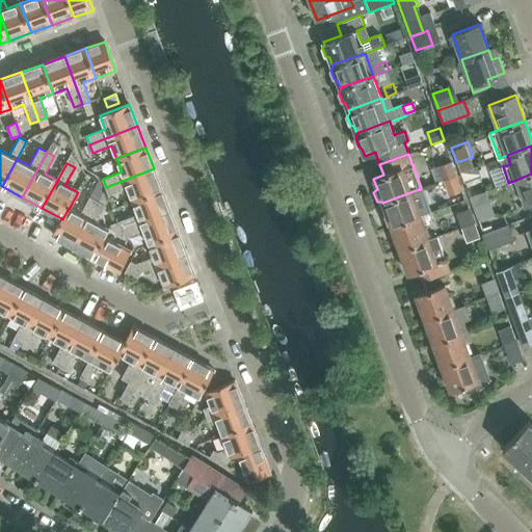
[(457,176),(452,163),(441,167),(446,180),(457,176)]
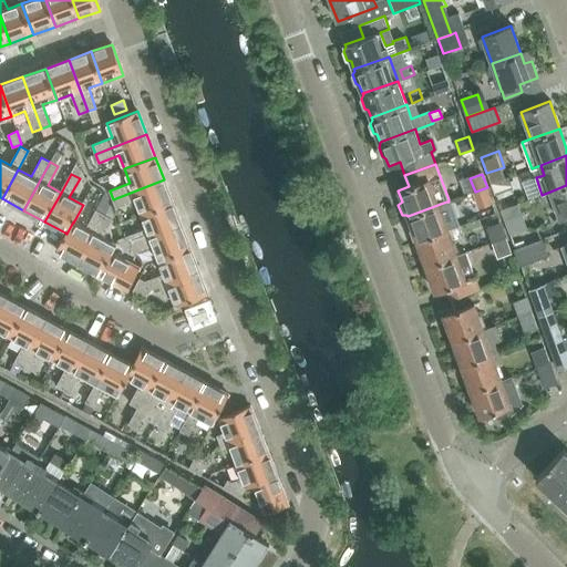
[(491,184),(494,195),(512,188),(508,178),(491,184)]
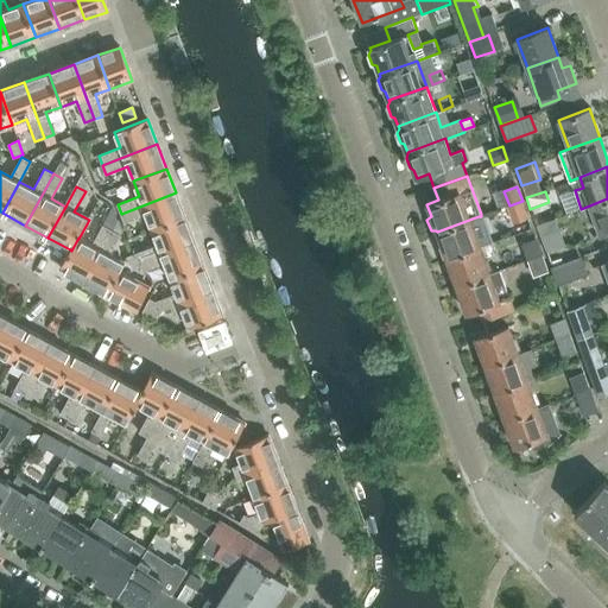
[(146,215),(152,229),(185,217),(176,192),(121,214),(125,223),(146,215)]
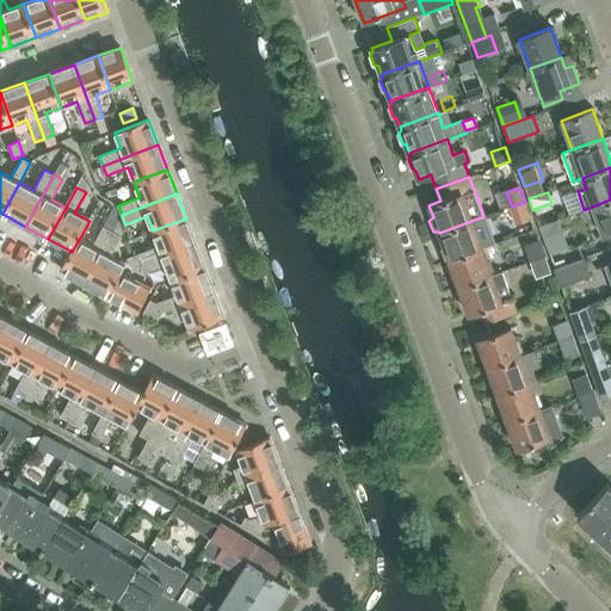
[(610,199),(584,210),(591,228),(599,224),(603,236),(610,233),(610,199)]
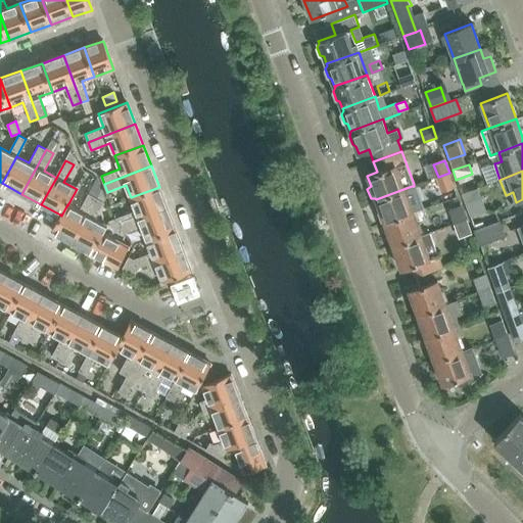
[(454,186),(449,173),(438,177),(442,189),(442,190),(454,186)]
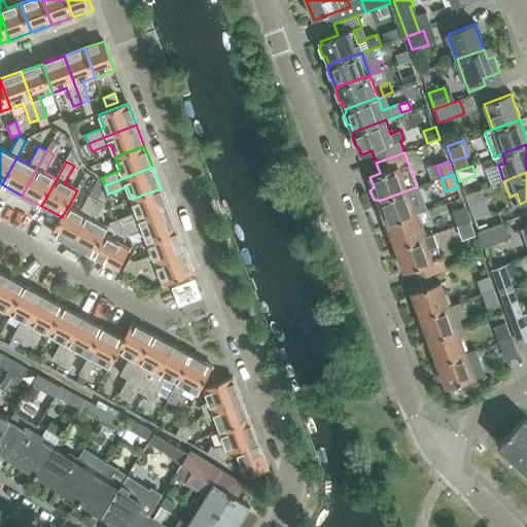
[(379,201),(382,211),(378,213),(383,225),(387,224),(415,214),(425,210),(420,197),(418,196),(415,187),(379,201)]
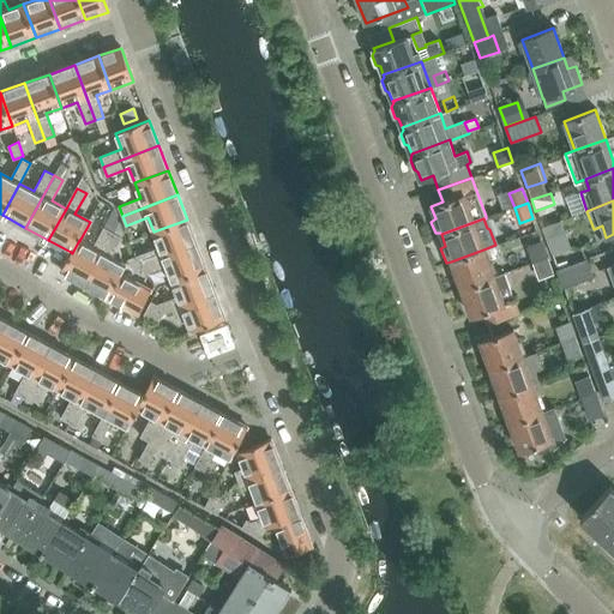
[(128,259),(132,269),(197,244),(187,220),(154,232),(160,247),(128,259)]
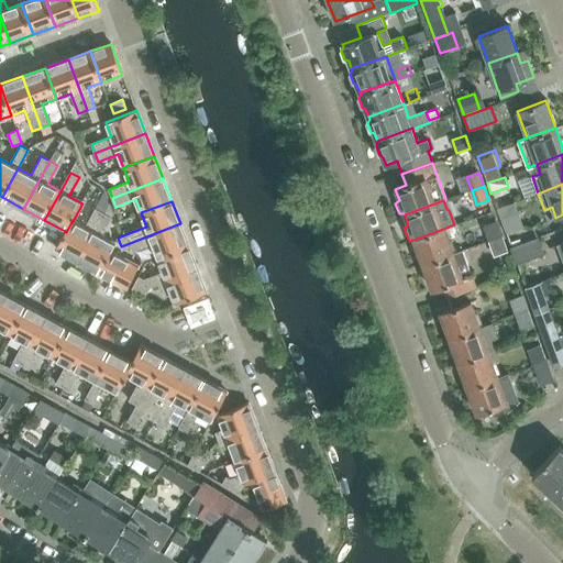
[(514,202),(496,209),(506,234),(522,228),(514,202)]
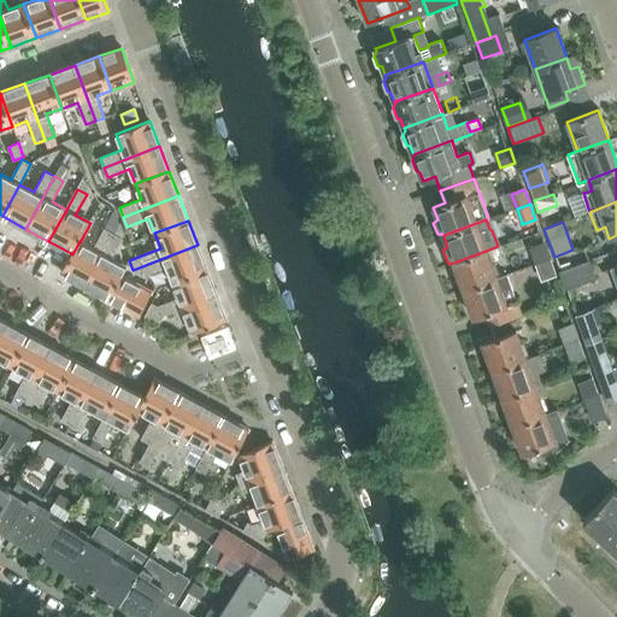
[(60,272),(86,287),(115,234),(106,229),(94,250),(80,242),(80,241),(72,254),(71,253),(60,272)]
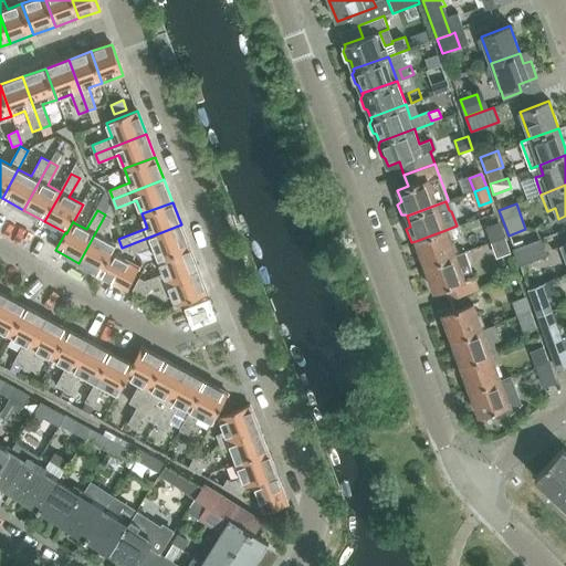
[(79,263),(100,274),(111,252),(112,253),(116,245),(103,238),(113,219),(105,215),(79,263)]
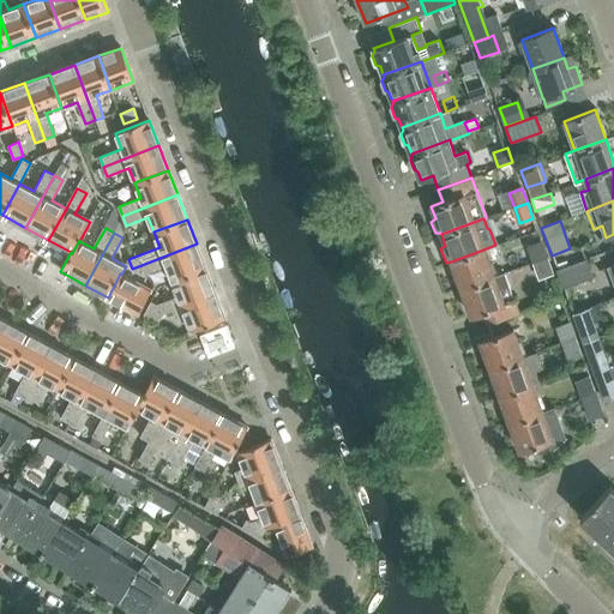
[(542,242),(528,247),(533,263),(547,257),(542,242)]
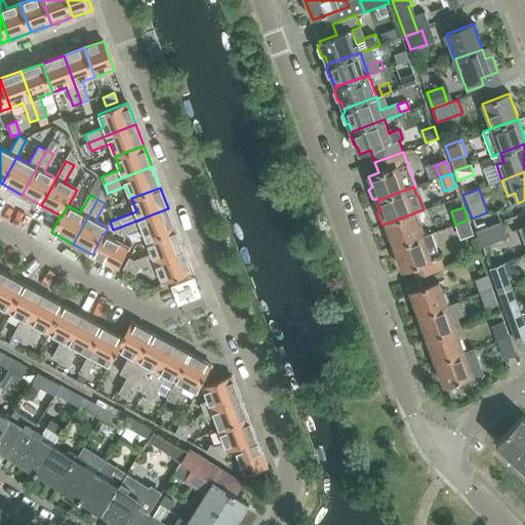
[(143,228),(147,241),(175,230),(168,208),(113,230),(114,233),(122,230),(123,235),(143,228)]
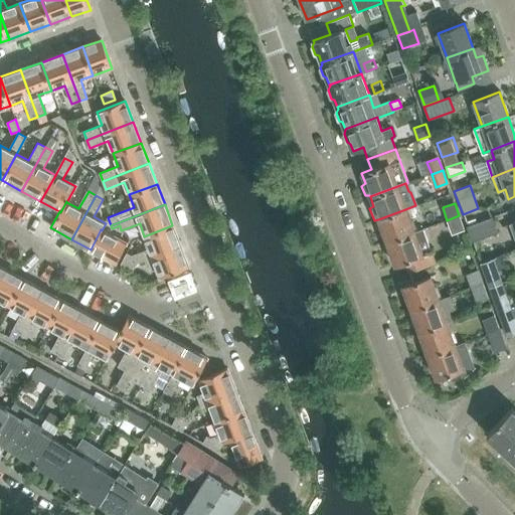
[(378,219),(386,241),(413,232),(405,209),(378,219)]
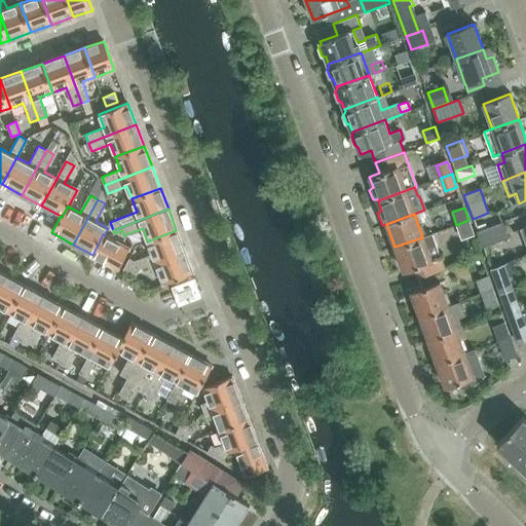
[(468,220),(456,225),(462,240),(475,235),(468,220)]
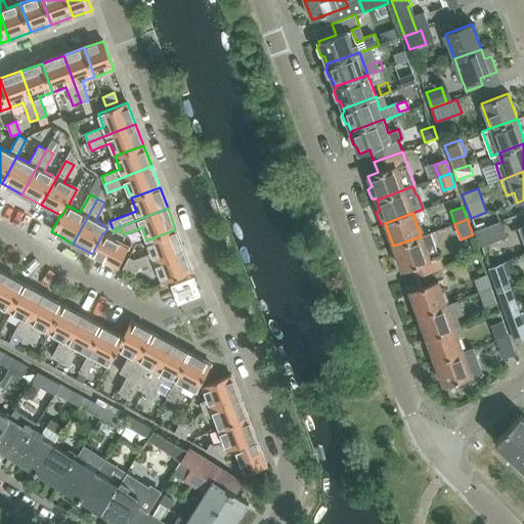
[(475,231),(481,246),(506,236),(500,222),(475,231)]
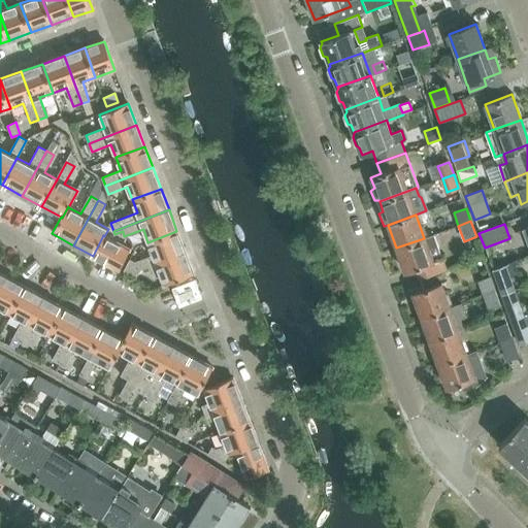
[(123,271),(135,278),(140,269),(149,266),(185,252),(176,231),(147,242),(153,255),(135,262),(130,259),(123,271)]
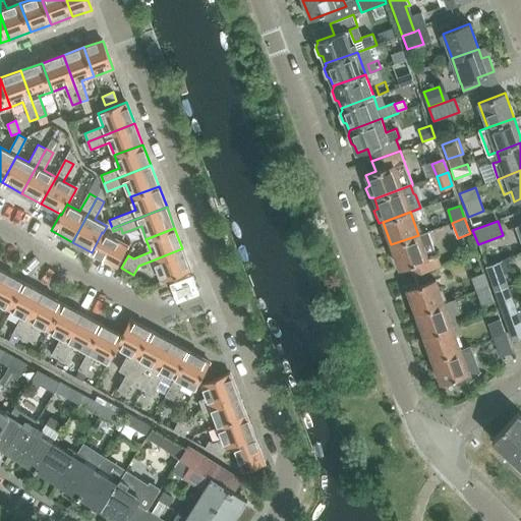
[(418,235),(391,244),(399,269),(409,265),(413,275),(441,265),(438,254),(436,255),(428,231),(418,235)]
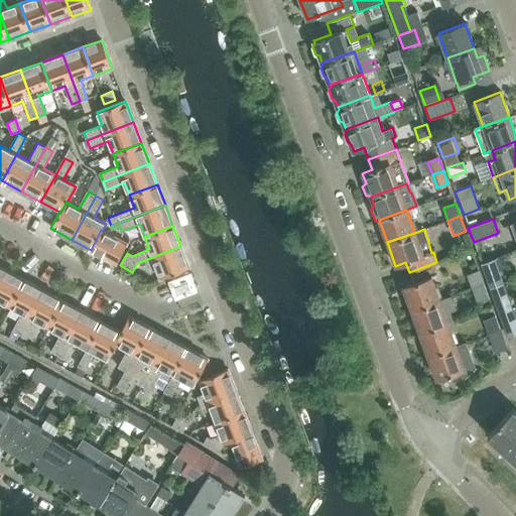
[(101,230),(91,250),(116,263),(127,244),(102,231),(101,230)]
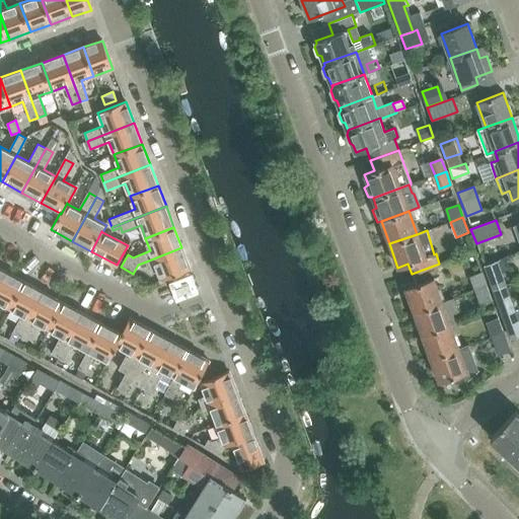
[(138,265),(133,274),(151,284),(190,269),(181,247),(146,262),(138,265)]
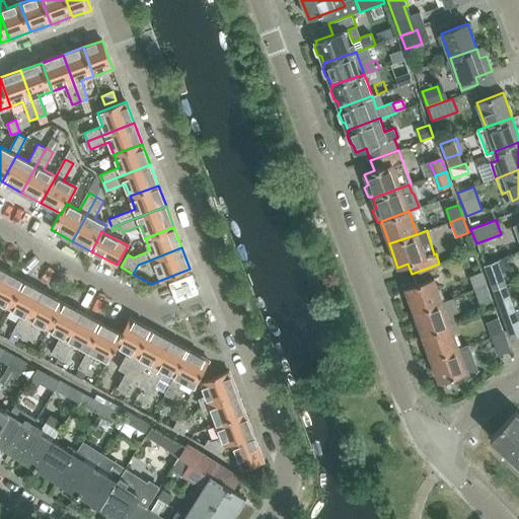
[(24,282),(5,271),(0,279),(0,302),(10,308),(24,282)]
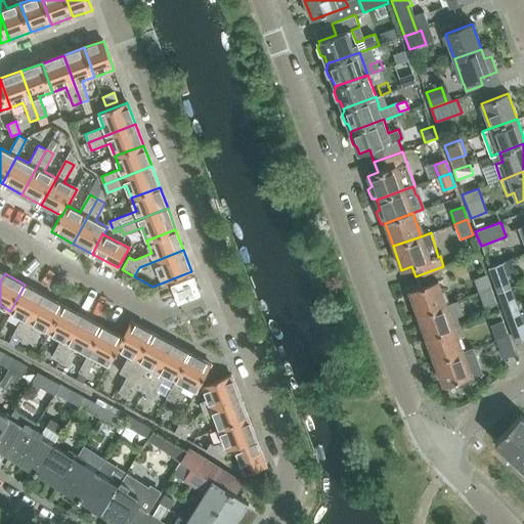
[(474,279),(479,294),(491,289),(486,275),(474,279)]
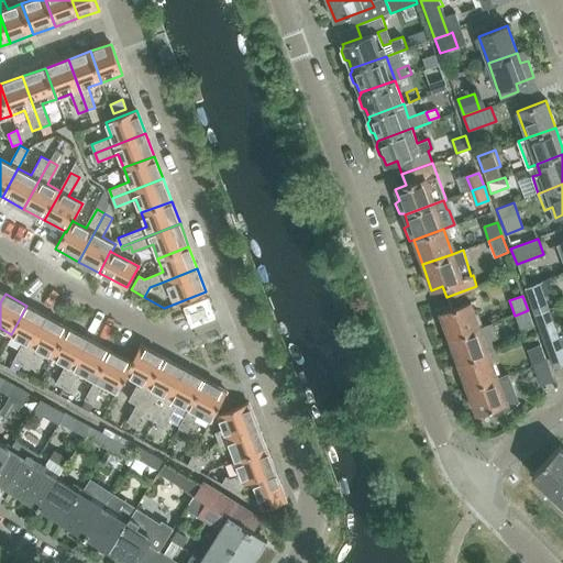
[(440,312),(449,338),(478,328),(470,301),(440,312)]
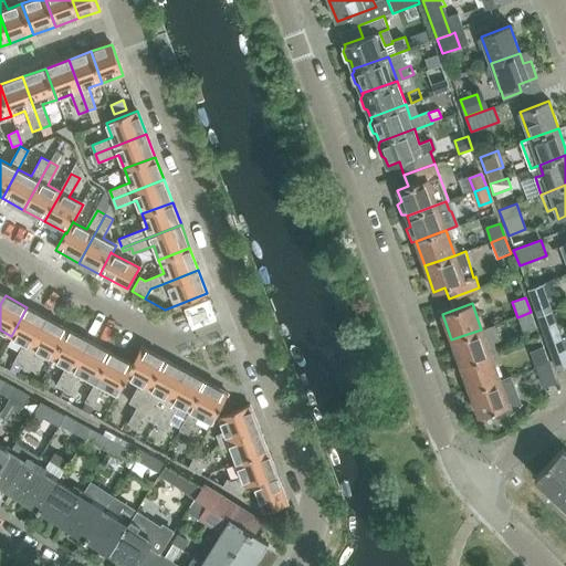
[(13,363),(22,367),(48,318),(27,307),(11,336),(24,343),(13,363)]
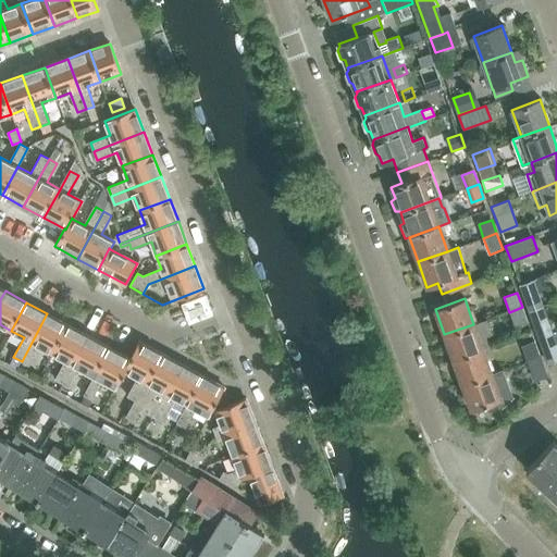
[(509,312),(515,326),(528,322),(522,307),(509,312)]
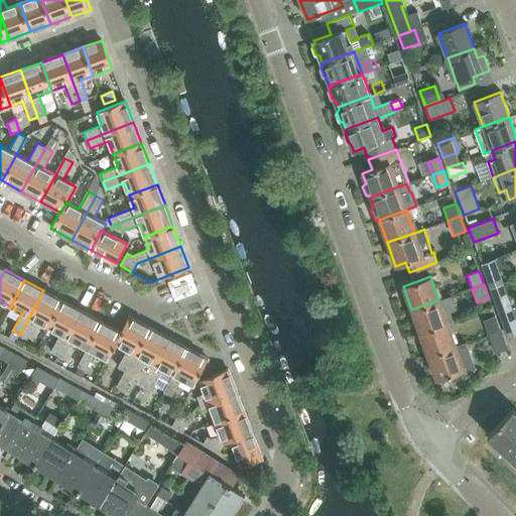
[(515,317),(504,284),(491,289),(508,336),(515,332),(515,317)]
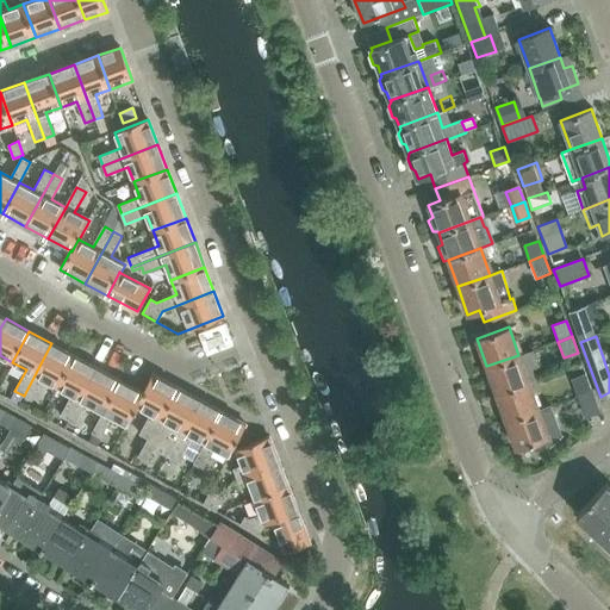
[(43,379),(57,387),(75,356),(51,343),(24,396),(32,400),(43,379)]
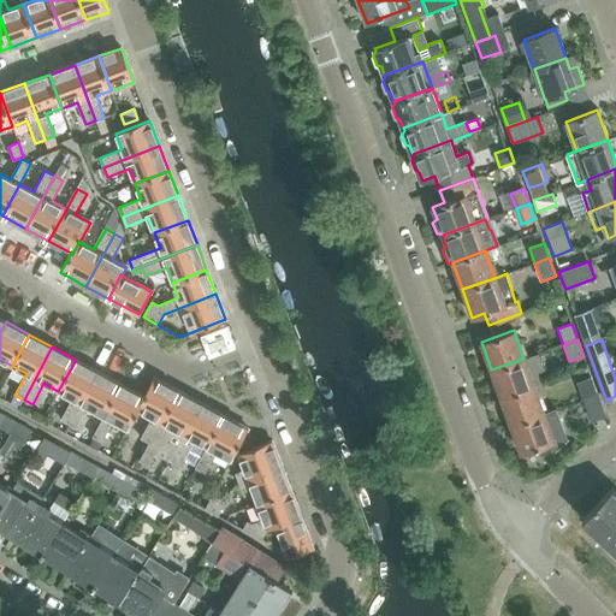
[(501,397),(533,385),(540,383),(535,372),(543,369),(537,354),(523,359),(491,369),(496,383),(491,385),(496,396),(501,396),(501,397)]
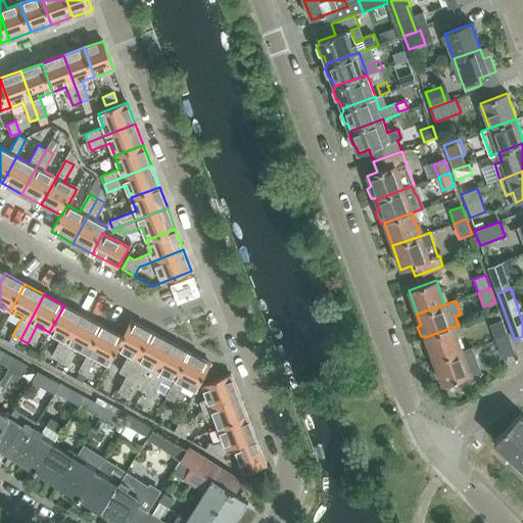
[(52,355),(59,360),(84,316),(64,305),(49,332),(61,338),(52,355)]
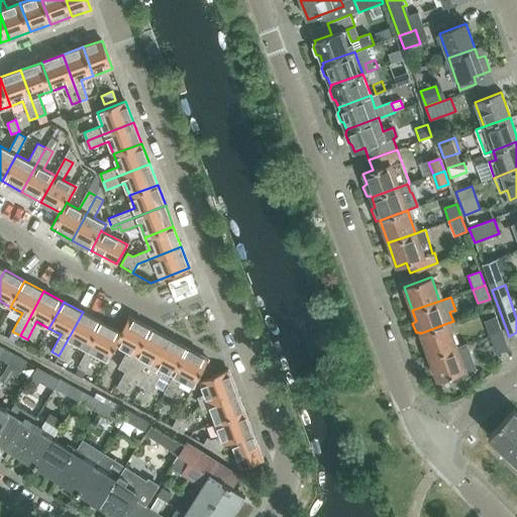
[(76,342),(87,348),(88,349),(102,322),(83,312),(59,355),(67,359),(76,342)]
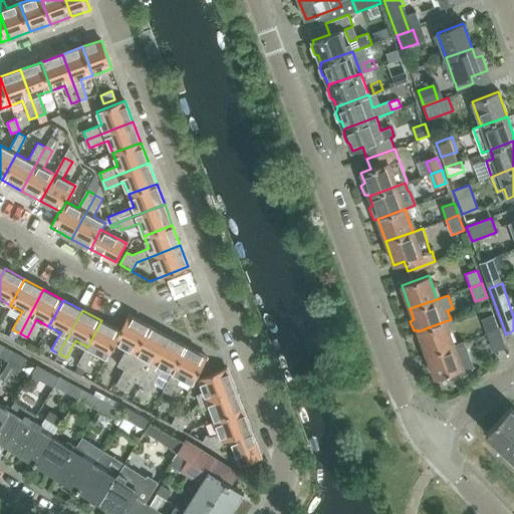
[(117,366),(124,369),(149,325),(129,315),(120,330),(120,331),(115,341),(115,342),(127,348),(117,366)]
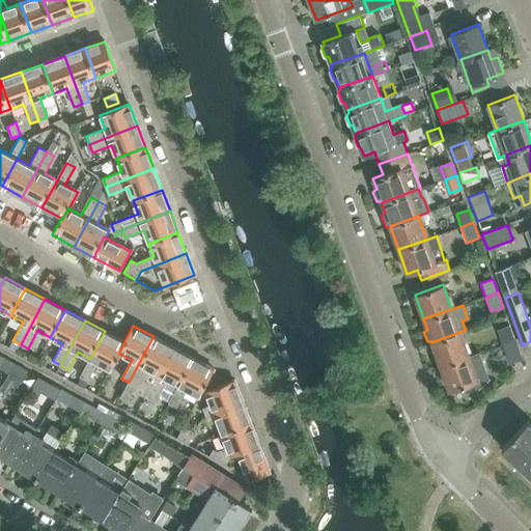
[(498,330),(502,342),(513,338),(509,326),(498,330)]
